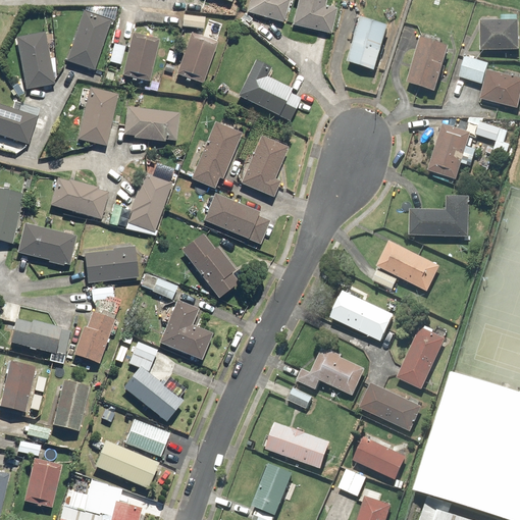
[(251,0),(248,12),(282,22),(288,0),(251,0)]
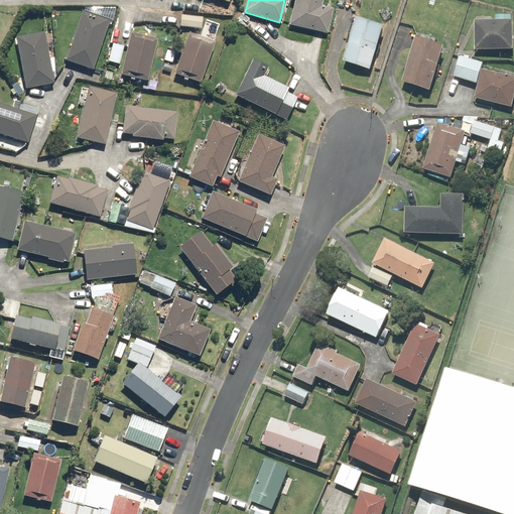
[(294,0),(289,23),(329,31),(334,8),(322,5),(323,0),(294,0)]
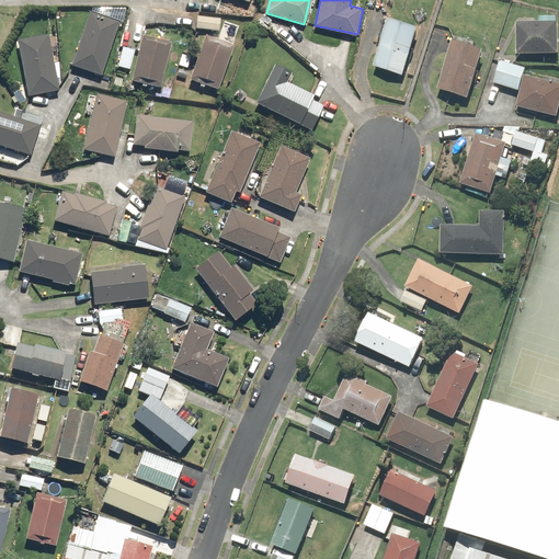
[(121,22),(91,11),(70,64),(100,75),(121,22)]
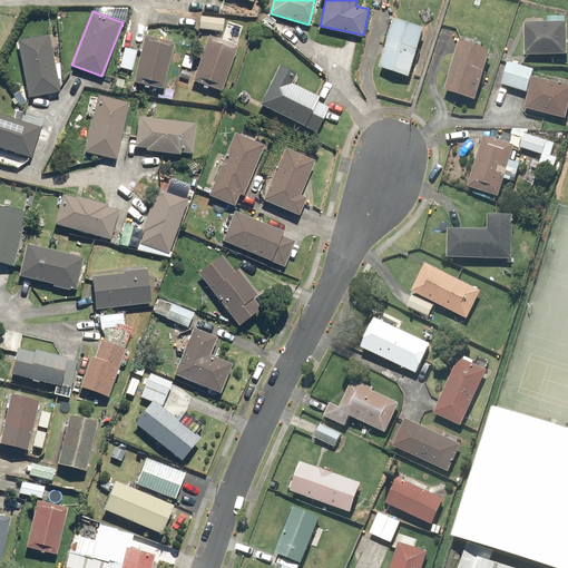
[(223,17),(199,16),(199,28),(222,30),(223,17)]
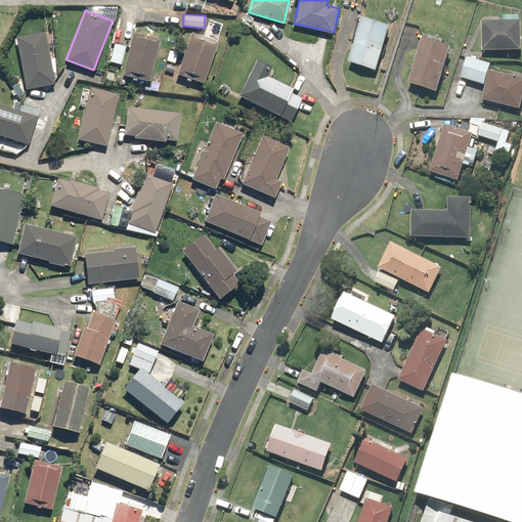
[(392,24),(364,14),(350,60),(378,70),(392,24)]
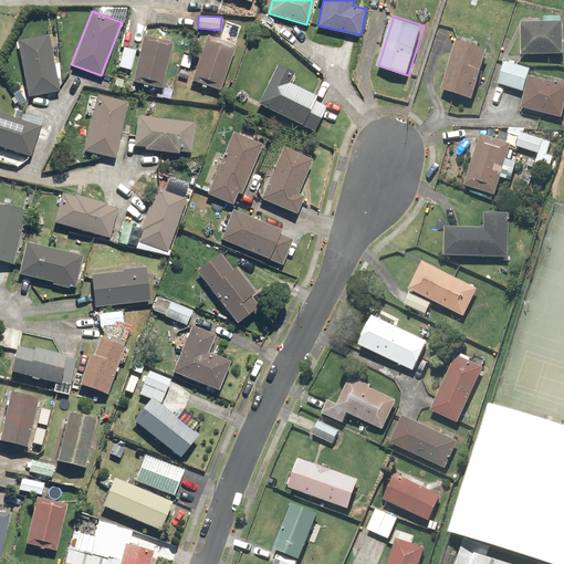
[(563,51),(563,21),(522,22),(523,54),(563,53),(563,51)]
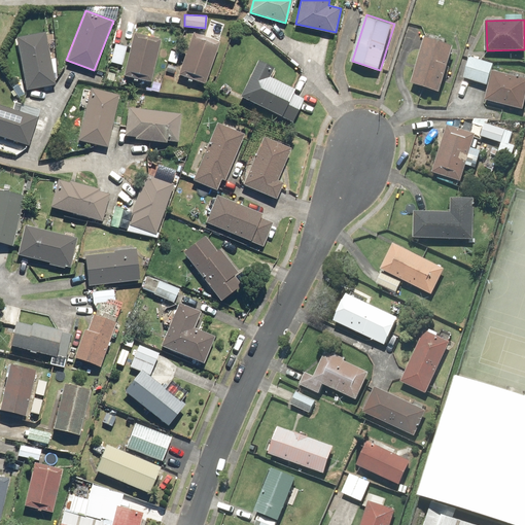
[(45,31),(16,36),(26,90),(55,84),(45,31)]
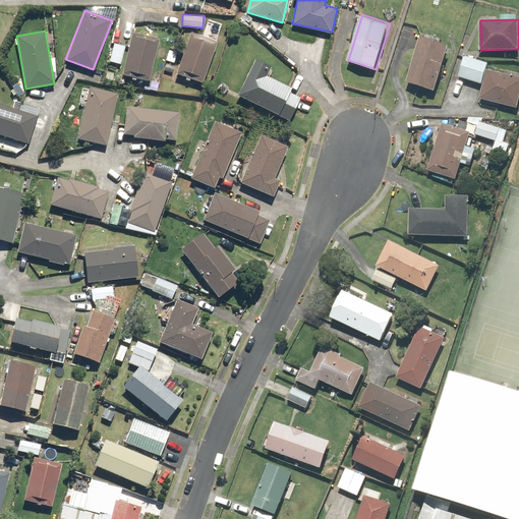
[(216,42),(188,33),(179,59),(184,61),(179,74),(202,82),(216,42)]
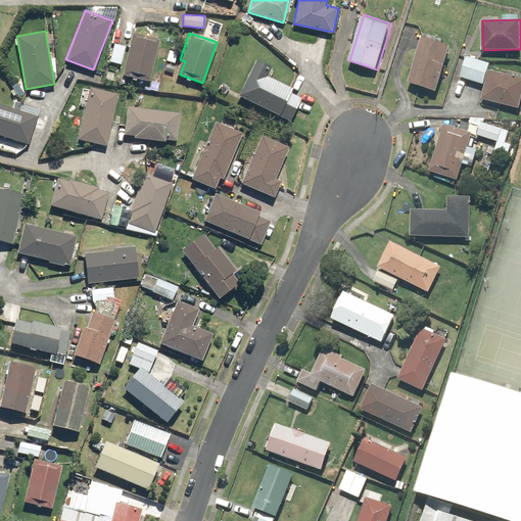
[(159,40),(132,34),(123,75),(150,81),(159,40)]
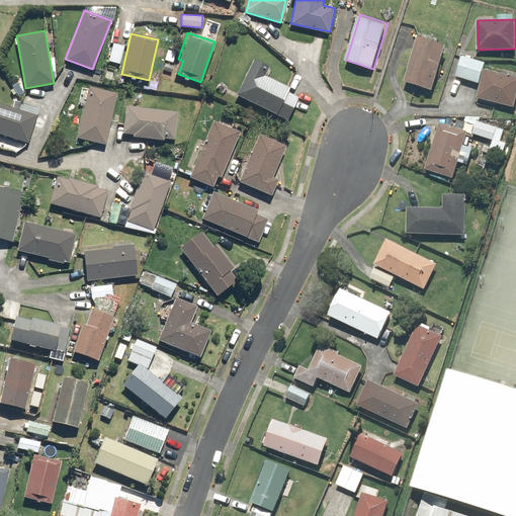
[(445,46),(419,36),(405,81),(430,90),(445,46)]
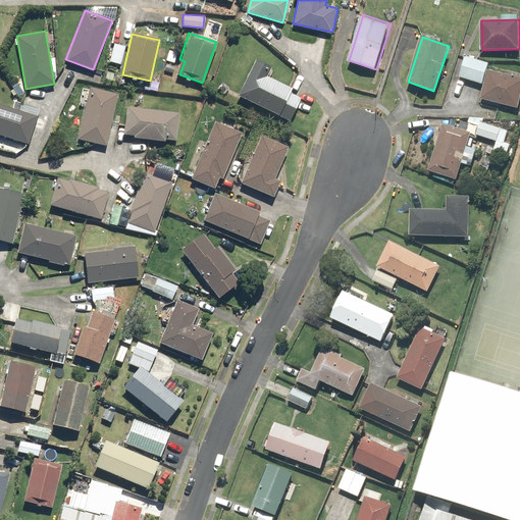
[(124,44),(113,42),(109,60),(120,63),(124,44)]
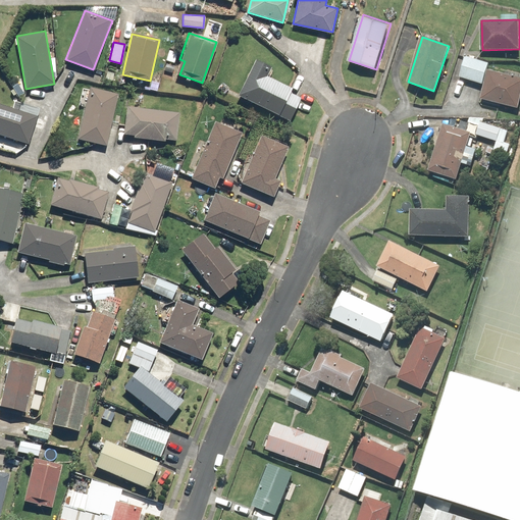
[(479,98),(518,109),(519,102),(519,79),(486,69),(488,62),(465,55),(459,75),(483,84),(479,98)]
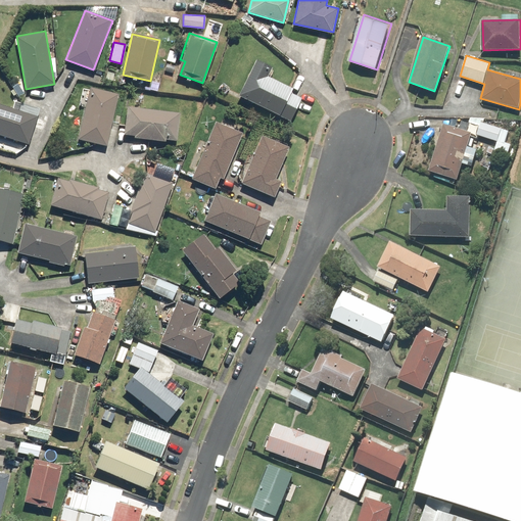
[(300,97),(290,92),(292,88),(268,76),(271,68),(255,61),(238,95),(289,121),(300,97)]
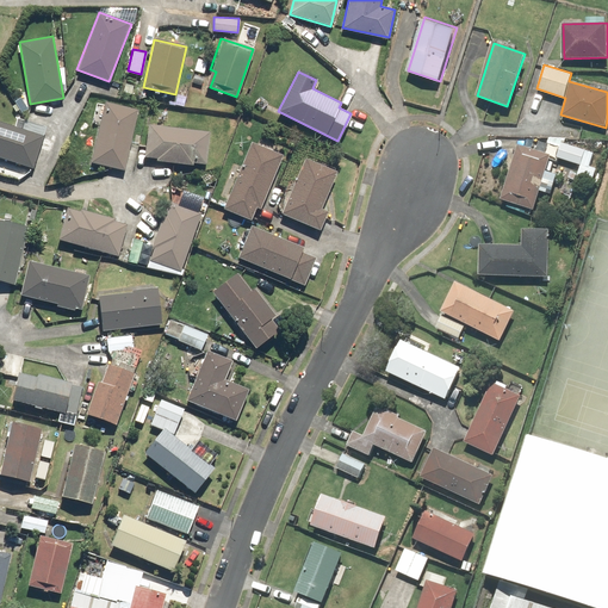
[(123,169),(137,110),(103,103),(90,162),(123,169)]
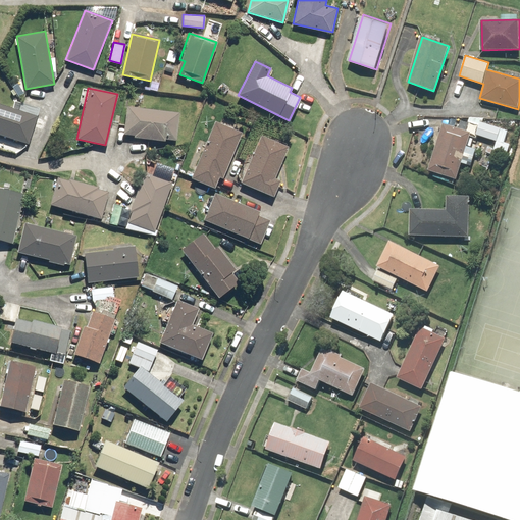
[(0,135),(28,144),(39,108),(14,100),(11,107),(0,104),(0,135)]
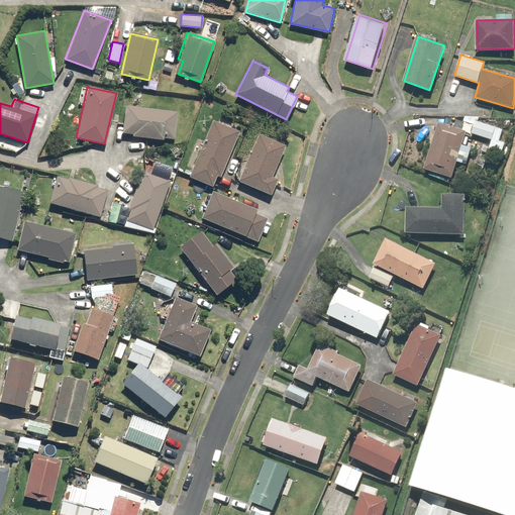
[(123,132),(133,133),(132,137),(163,140),(163,137),(175,139),(178,111),(125,106),(123,132)]
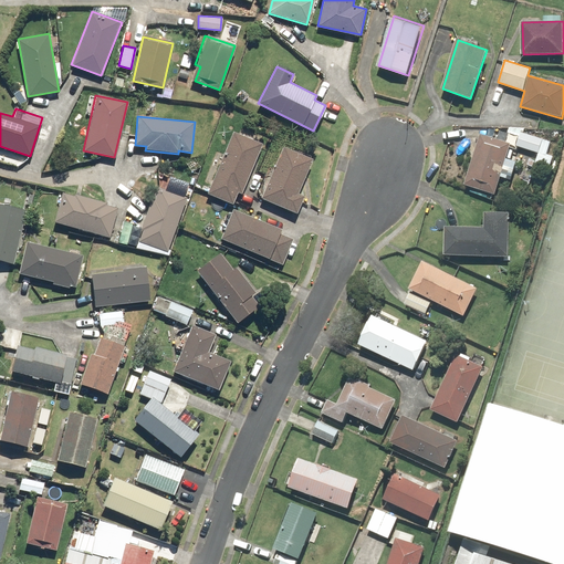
[(520,131),(521,127),(499,126),(494,138),(480,133),(463,183),(493,192),(499,177),(510,180),(517,163),(504,159),(510,144),(529,150),(525,162),(547,169),(553,154),(546,152),(550,141),(520,131)]
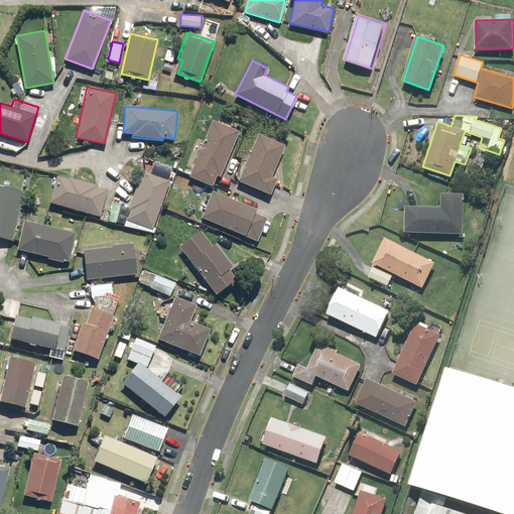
[(220,176),(239,130),(211,119),(186,176),(212,186),(216,175),(220,176)]
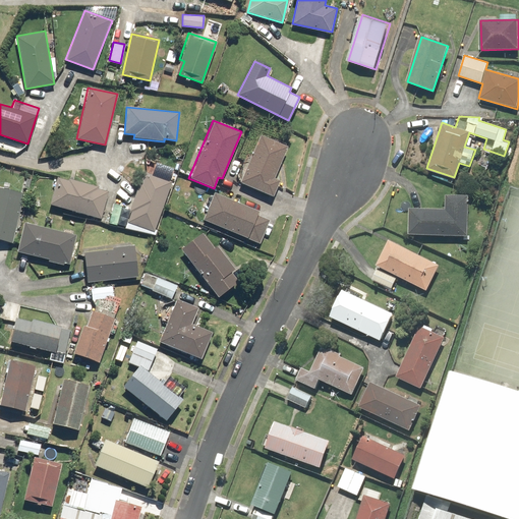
[(279,179),(275,177),(289,147),(261,134),(238,182),(267,194),(271,197),(279,179)]
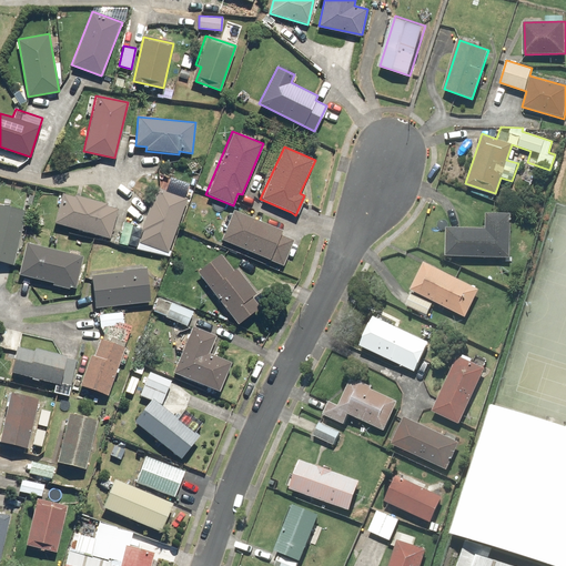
[(167,252),(185,199),(157,188),(138,242),(167,252)]
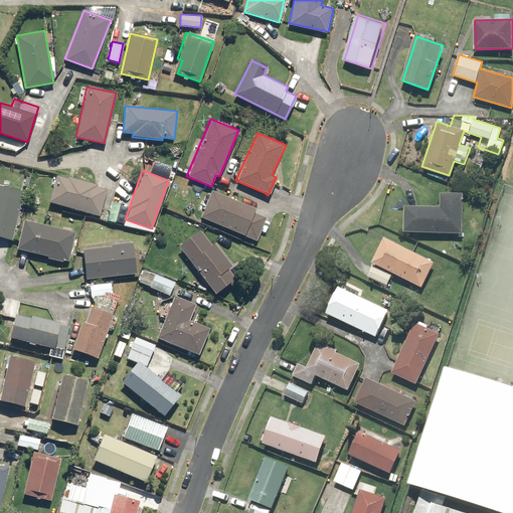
[(107,189),(56,176),(49,202),(100,215),(107,189)]
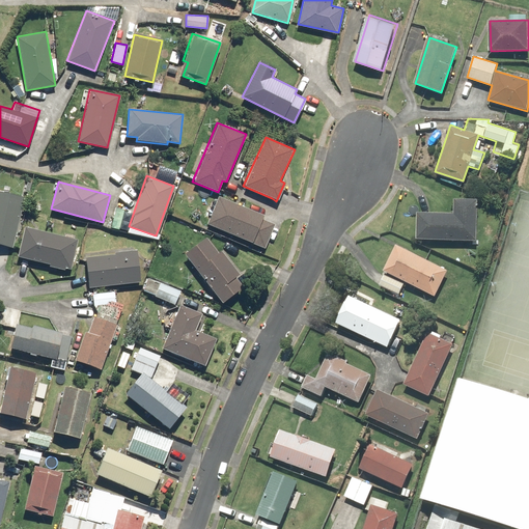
[(0,244),(12,247),(24,198),(0,192),(0,244)]
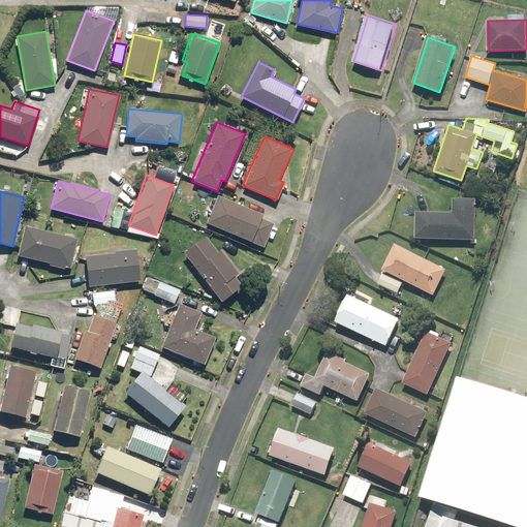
[(272,223),(260,218),(262,215),(217,194),(205,221),(250,242),(261,246),(272,223)]
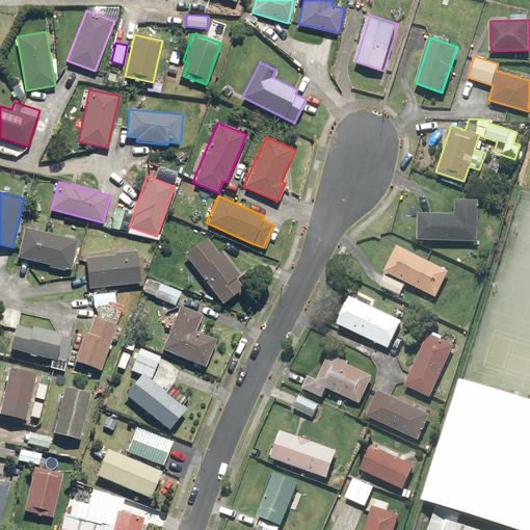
[(455,212),(418,211),(417,237),(477,239),(478,200),(456,199),(455,212)]
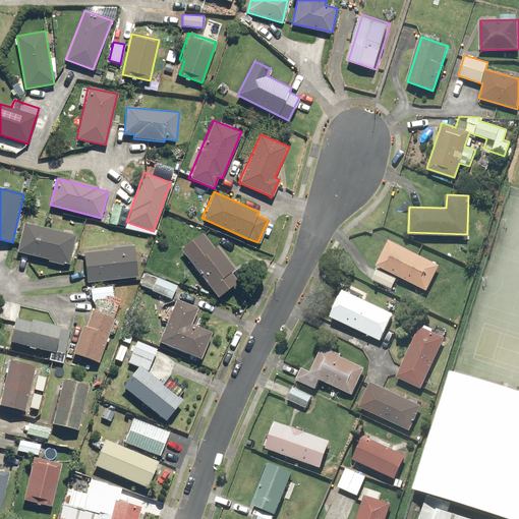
[(120,207),(112,205),(108,222),(117,223),(120,207)]
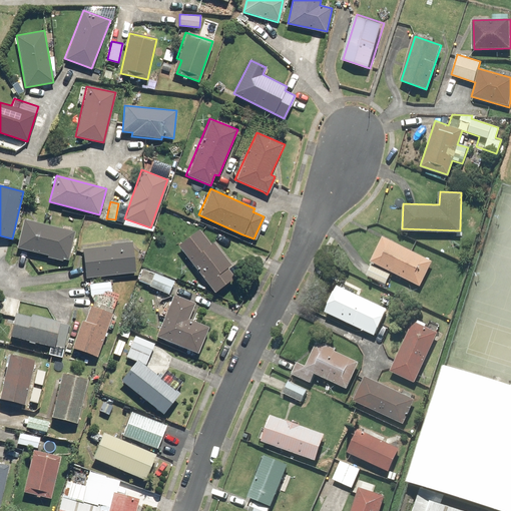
[(73,231),(23,218),(15,247),(66,261),(73,231)]
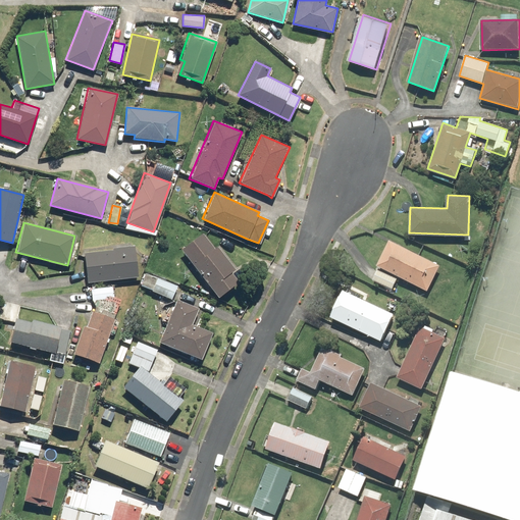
[(236,270),(216,246),(213,249),(202,235),(182,250),(218,297),(239,281),(232,273),(236,270)]
